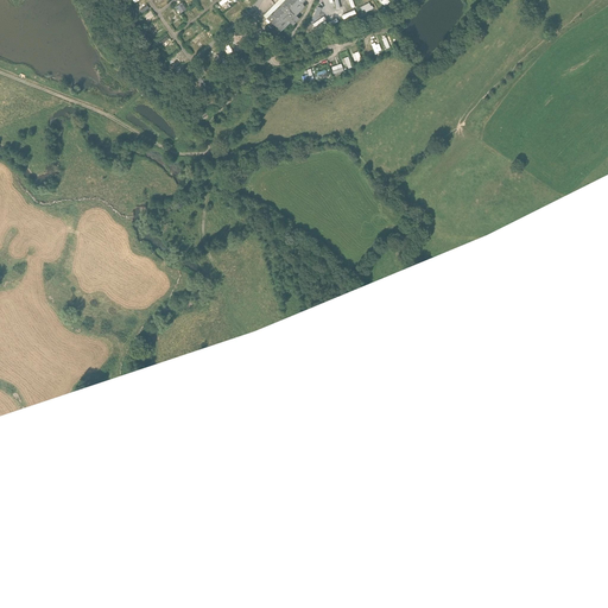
[(145,0),(139,4),(143,10),(150,6),(145,0)]
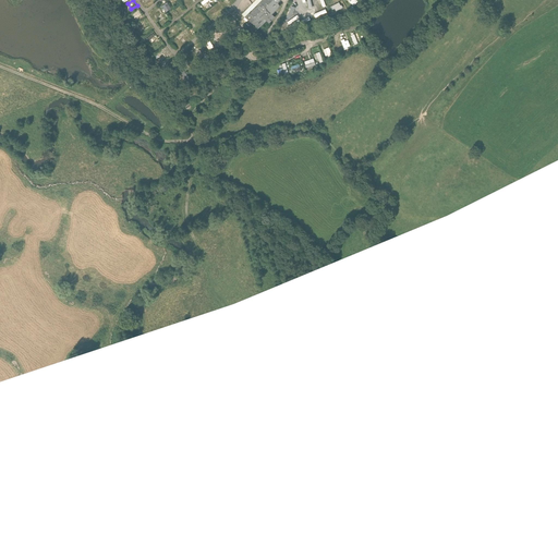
[(255,8),(245,16),(258,28),(266,21),(269,23),(275,17),(273,14),(280,5),(278,3),(280,0),(255,0),(252,4),(255,8)]
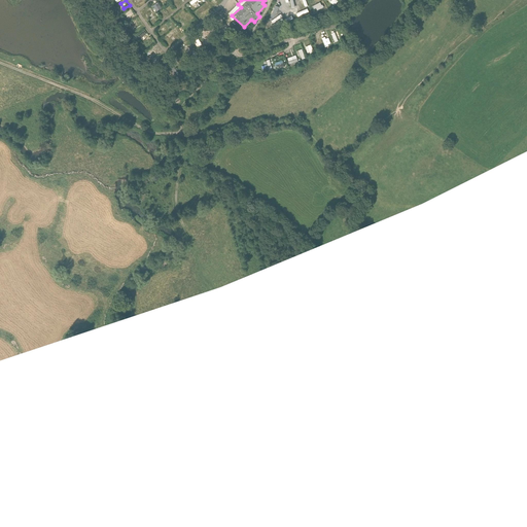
[(159,1),(153,4),(157,10),(163,6),(159,1)]
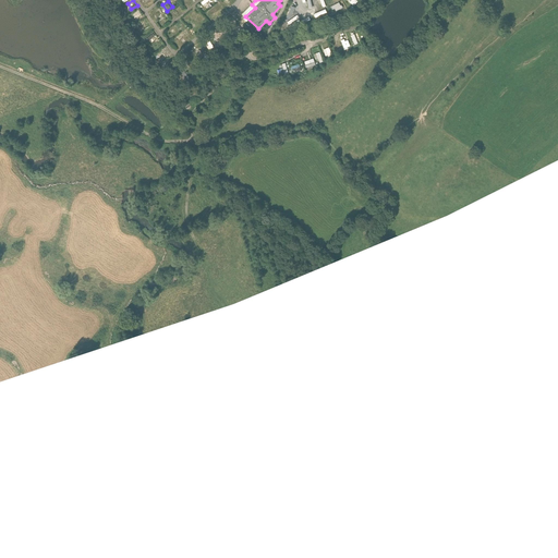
[(207,11),(210,16),(219,11),(215,5),(207,11)]
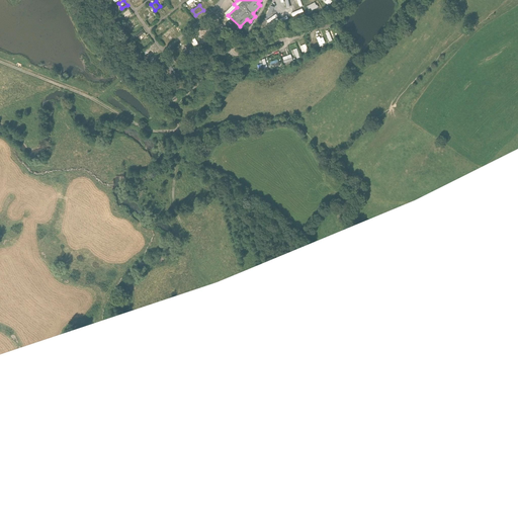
[(141,12),(143,14),(144,14),(146,15),(152,11),(149,7),(141,12)]
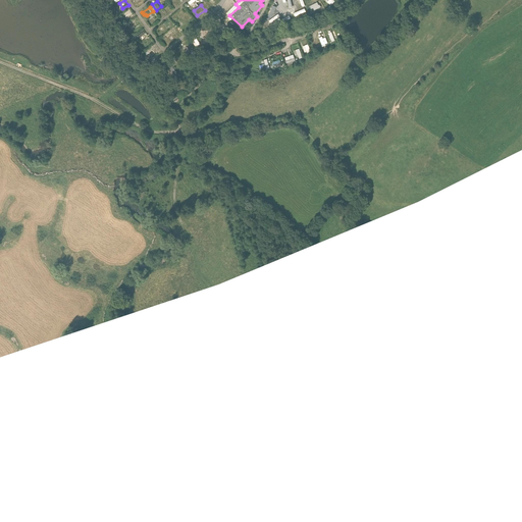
[(223,17),(219,12),(211,18),(216,23),(223,17)]
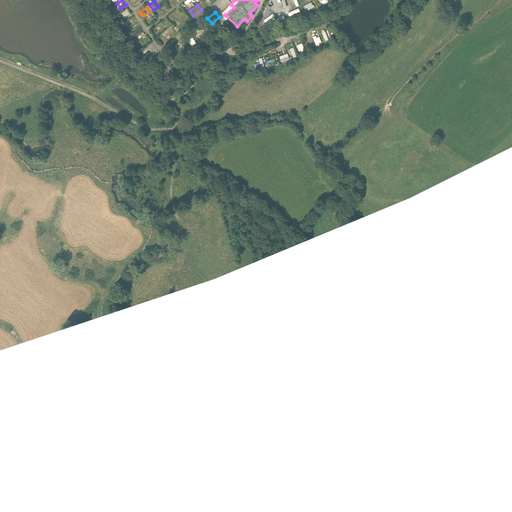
[(160,22),(164,27),(169,24),(165,19),(160,22)]
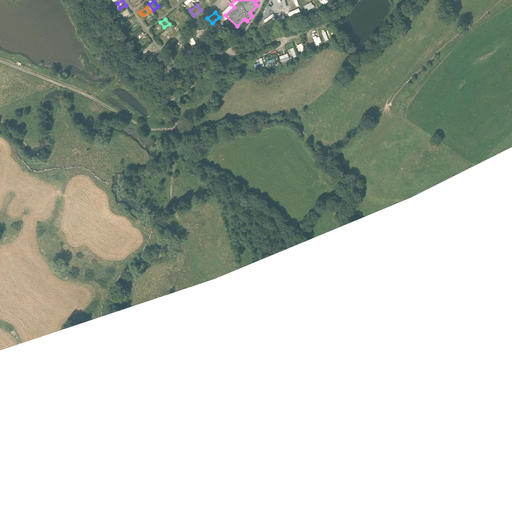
[(223,26),(219,22),(213,27),(216,31),(223,26)]
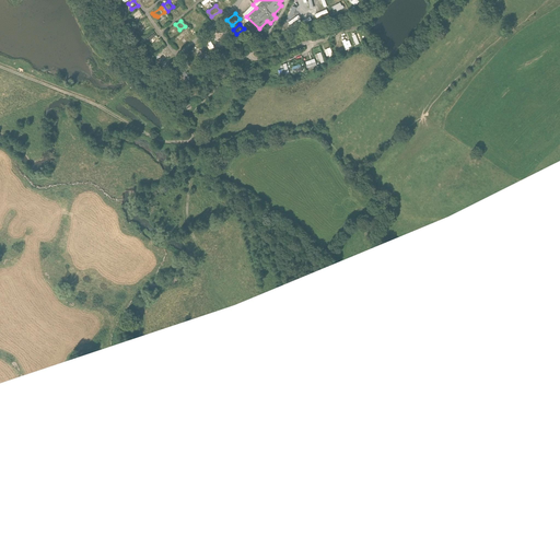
[(188,30),(177,34),(179,39),(190,34),(188,30)]
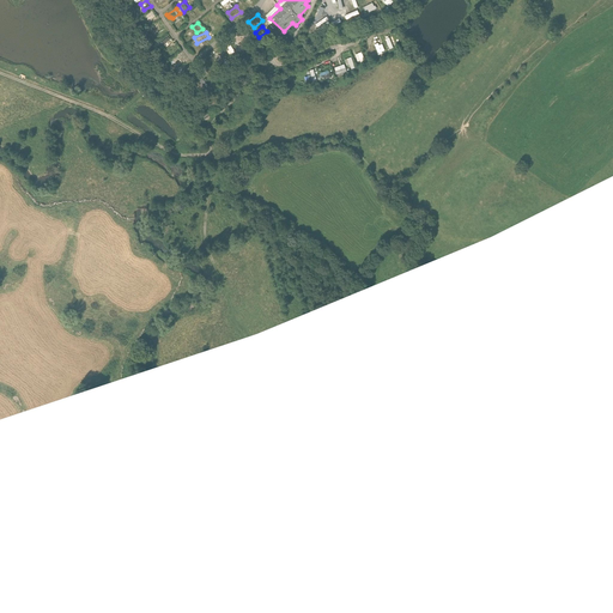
[(162,40),(167,46),(174,41),(169,35),(162,40)]
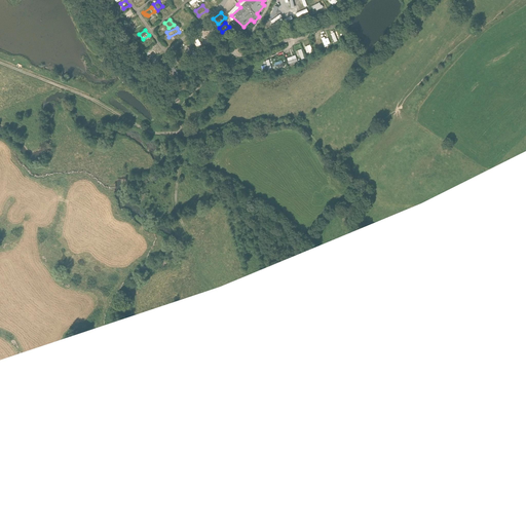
[(199,34),(205,43),(211,39),(204,31),(199,34)]
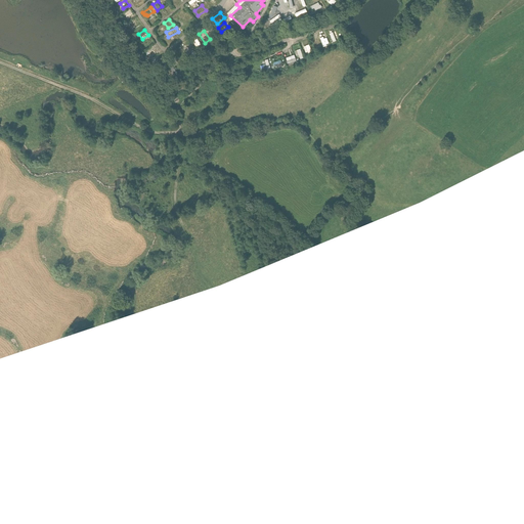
[(330,45),(328,38),(324,39),(323,37),(321,38),(323,47),(330,45)]
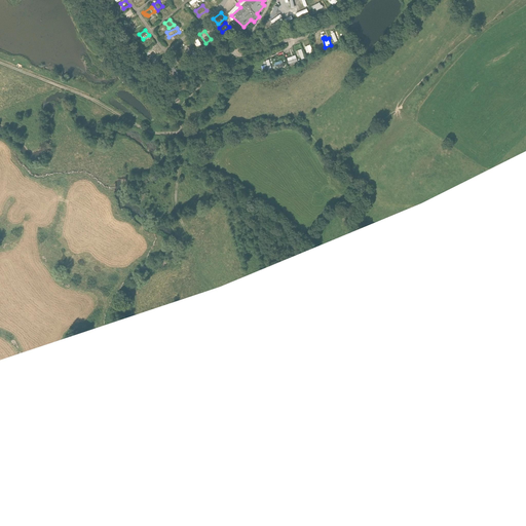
[(314,41),(316,46),(320,45),(321,48),(324,47),(321,39),(314,41)]
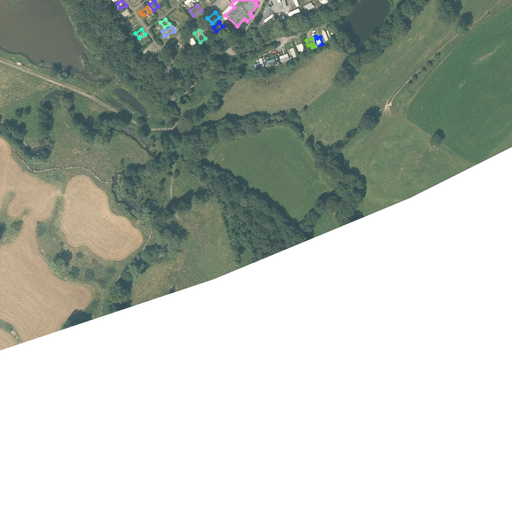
[(142,50),(145,54),(153,49),(151,44),(142,50)]
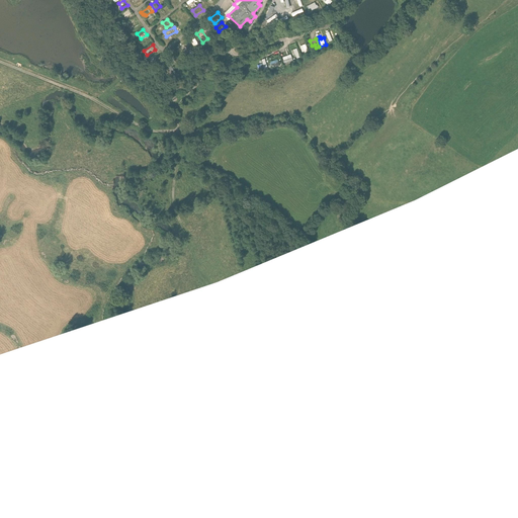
[(293,56),(296,55),(297,59),(300,58),(298,49),(292,51),(293,56)]
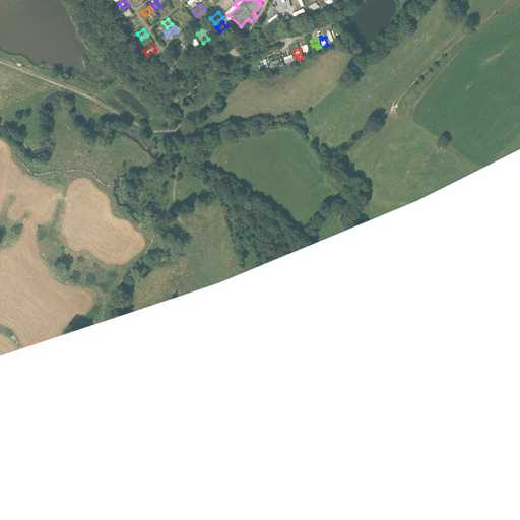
[(284,58),(286,64),(295,61),(293,55),(284,58)]
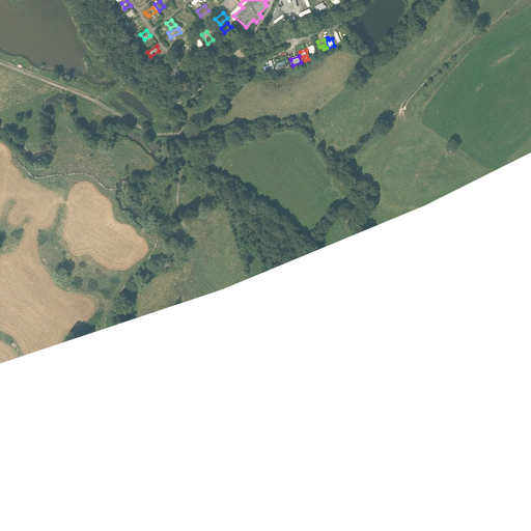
[(267,73),(276,70),(272,60),(269,61),(270,65),(264,67),(267,73)]
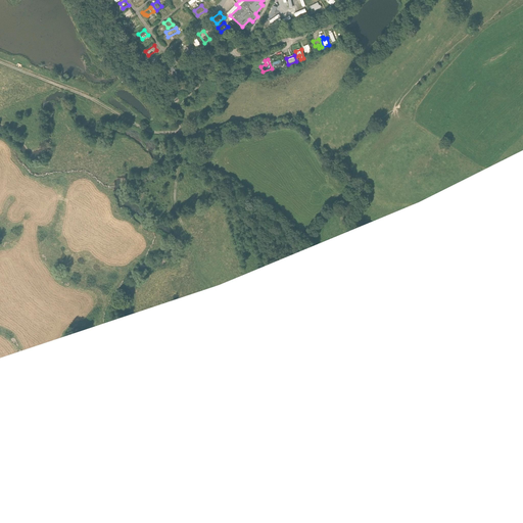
[(173,63),(171,66),(177,73),(179,70),(173,63)]
